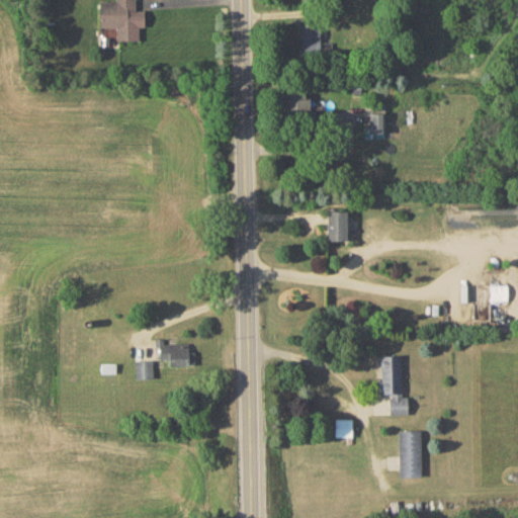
[(99,0),(99,27),(115,27),(115,39),(138,39),(138,26),(144,26),(144,10),(135,10),(135,0),(114,0),(99,0)]
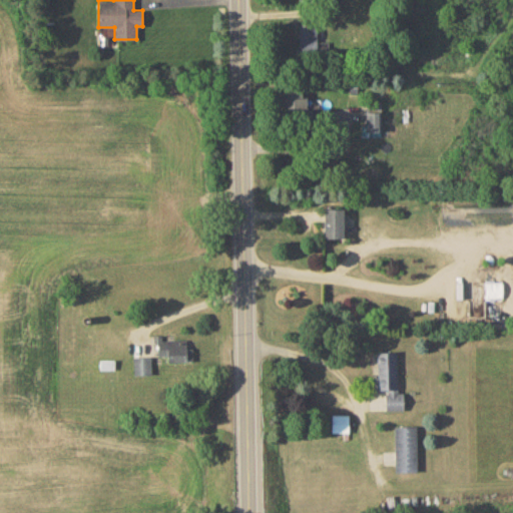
[(316,56),(317,24),(299,24),(299,46),(295,46),(295,56),(316,56)]
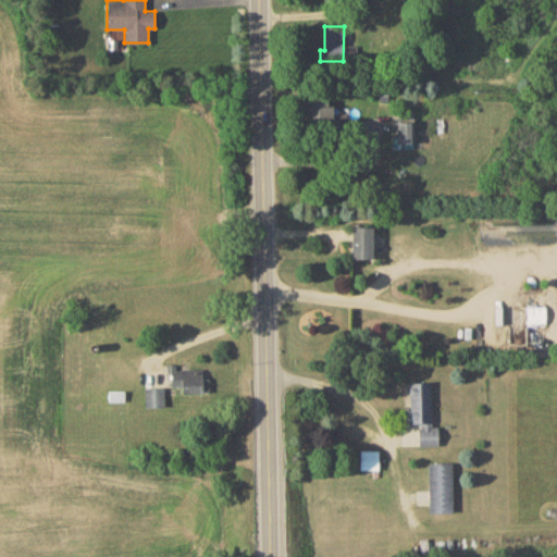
[(348,107),(327,106),(327,99),(305,98),(304,124),(338,125),(338,118),(347,118),(348,107)]
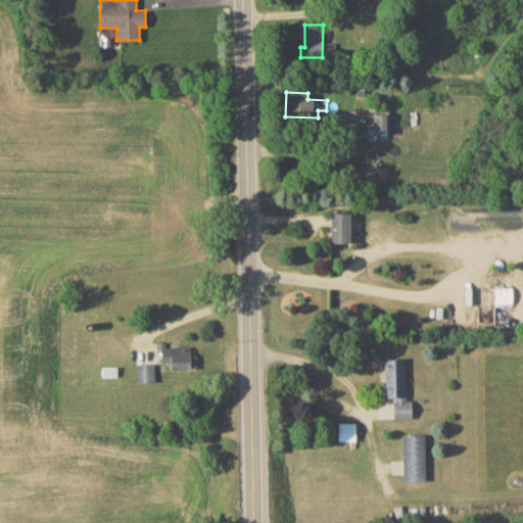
[(372,135),(388,134),(387,109),(372,109),(372,135)]
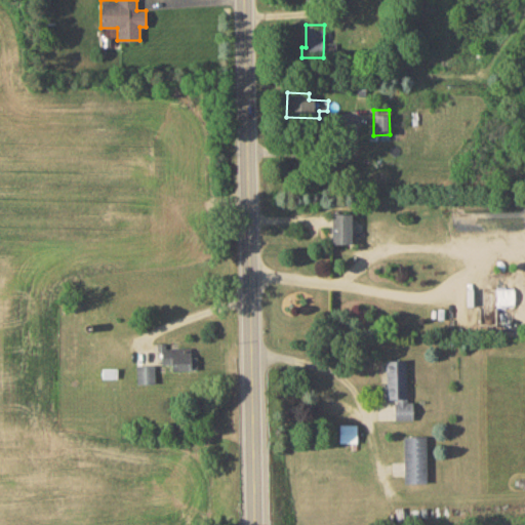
[(351,244),(352,213),(331,213),(330,243),(351,244)]
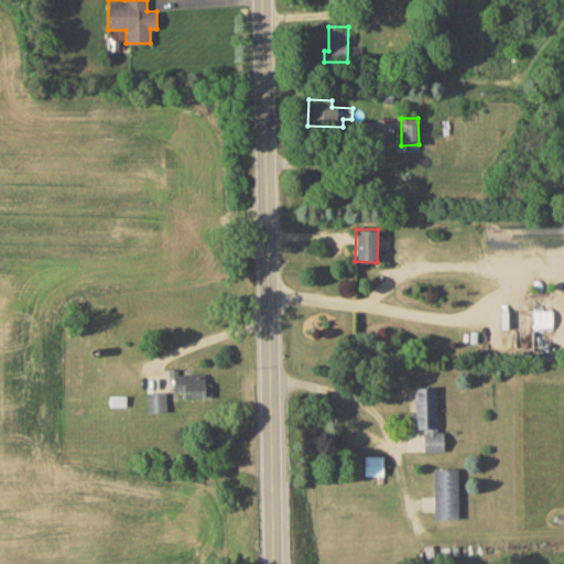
[(173,391),(184,391),(184,398),(212,397),(210,382),(204,382),(204,372),(177,373),(177,368),(169,368),(169,378),(173,377),(173,391)]
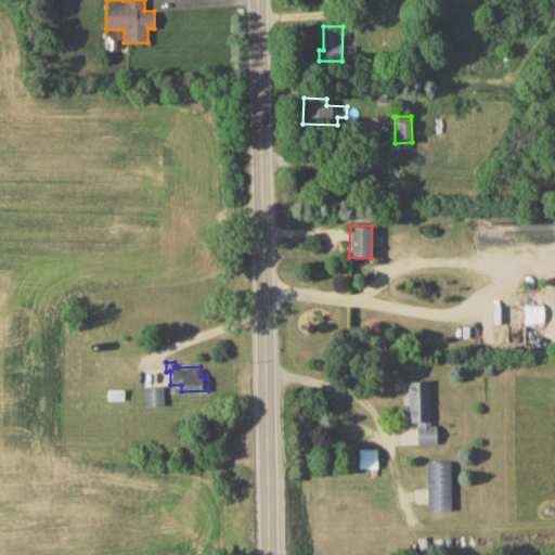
[(436,443),(436,425),(429,425),(428,381),(408,381),(409,422),(416,422),(416,443),(436,443)]
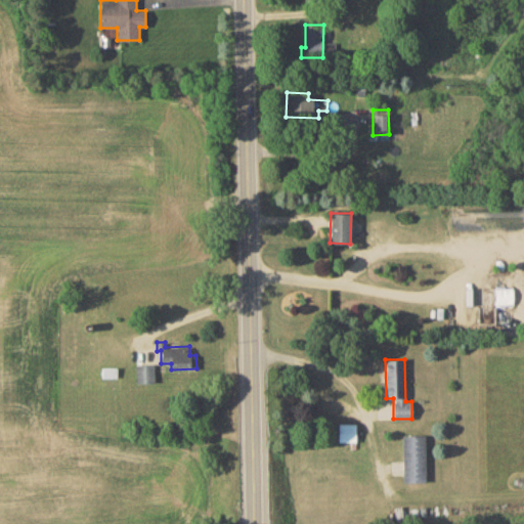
[(355,441),(356,423),(339,423),(338,441),(355,441)]
